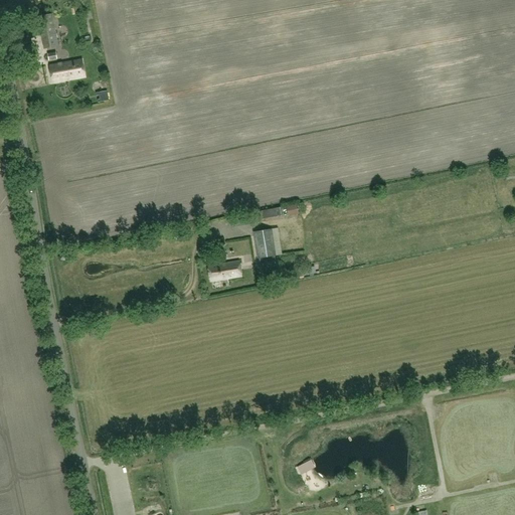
[(58,46),(52,14),(40,16),(46,48),(58,46)]
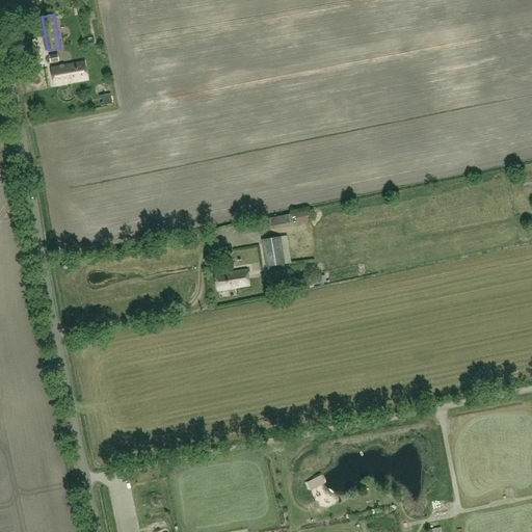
[(57,54),(50,55),(51,62),(59,61),(57,54)]
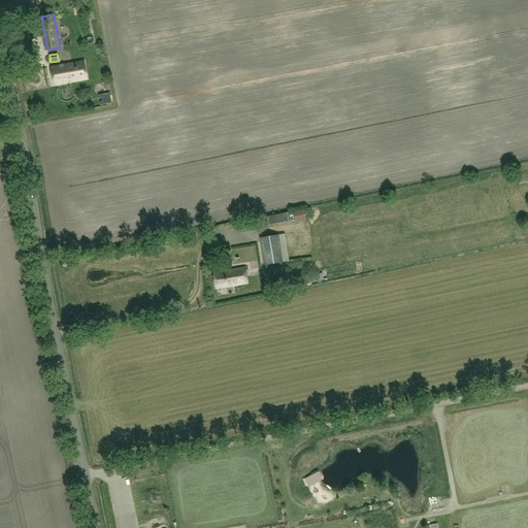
[(85,61),(51,67),(54,85),(88,78),(85,61)]
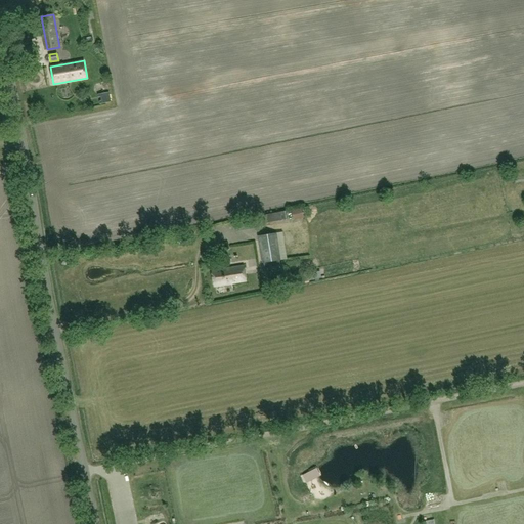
[(113,101),(111,91),(101,92),(102,102),(113,101)]
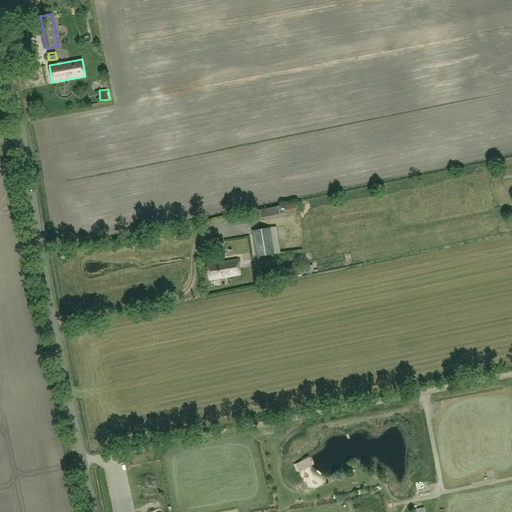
[(250,219),(281,213),(285,213),(285,209),(280,210),(279,205),(260,209),(260,210),(249,212),(250,219)]
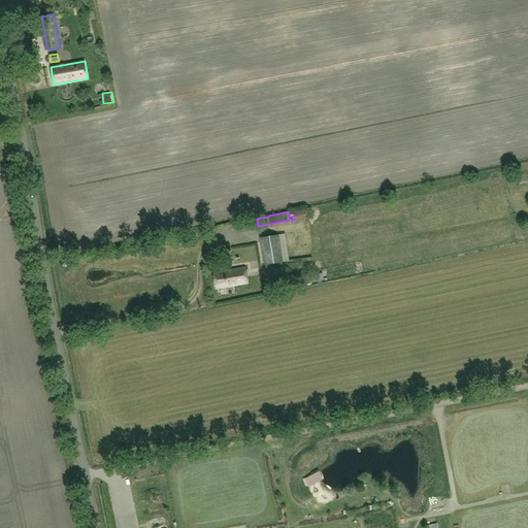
[(266,264),(282,261),(283,261),(281,249),(278,235),(260,238),(264,264),(266,264)]
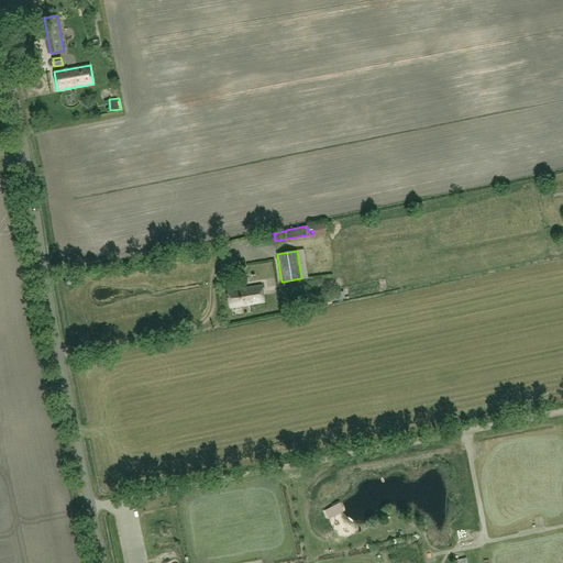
[(311,274),(308,260),(300,261),(304,276),(311,274)]
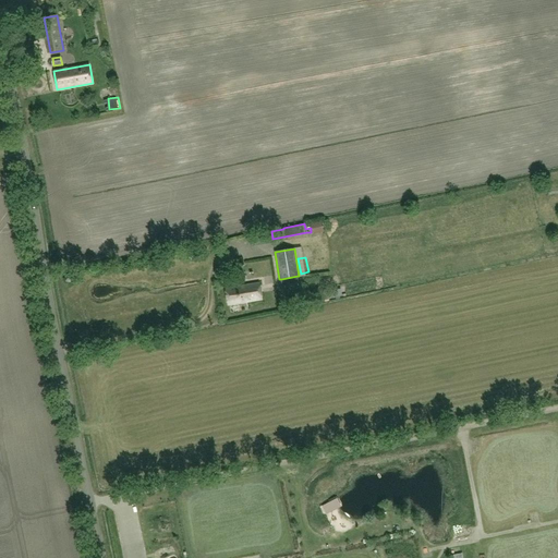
[(226,288),(229,304),(262,299),(258,282),(226,288)]
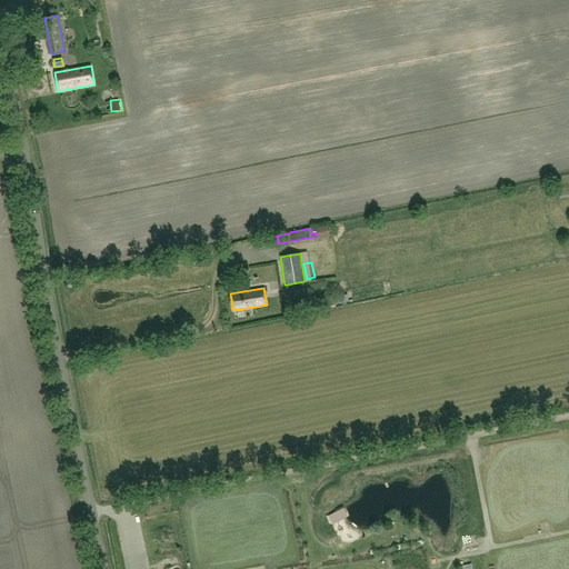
[(483,457),(488,466),(497,461),(492,452),(483,457)]
